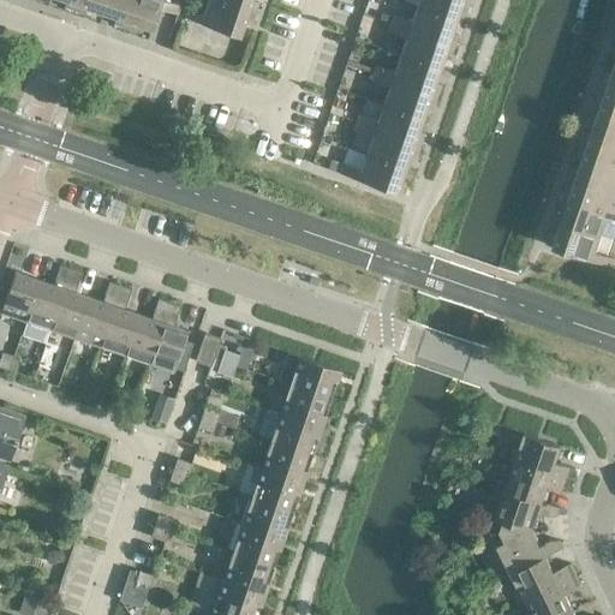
[(66,0),(67,0),(65,7),(75,11),(78,0),(66,0)]
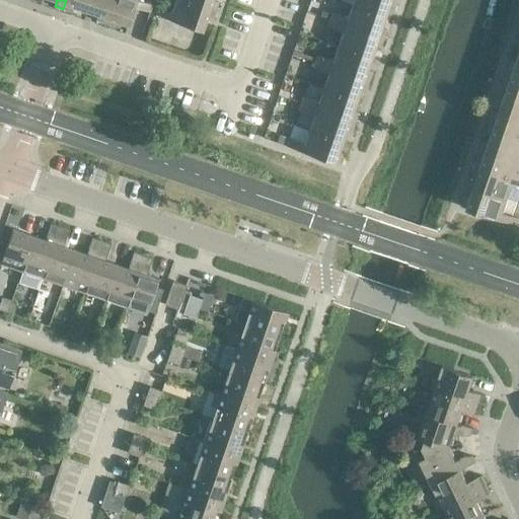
[(66,0),(63,9),(72,12),(74,6),(86,10),(89,0),(66,0)]
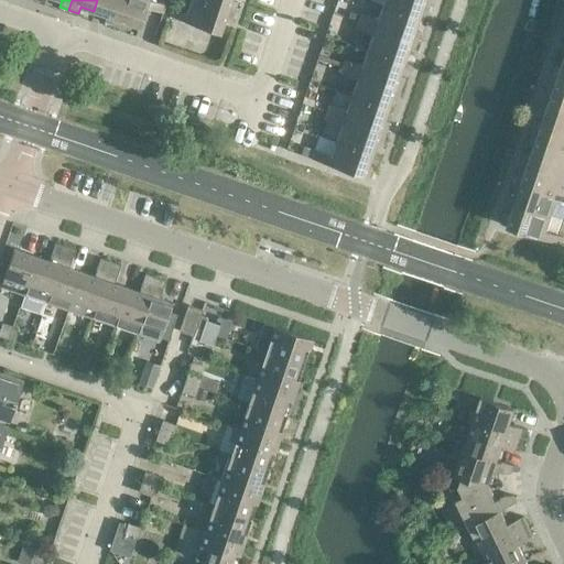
[(97,0),(94,11),(106,15),(105,22),(114,24),(121,0),(97,0)]
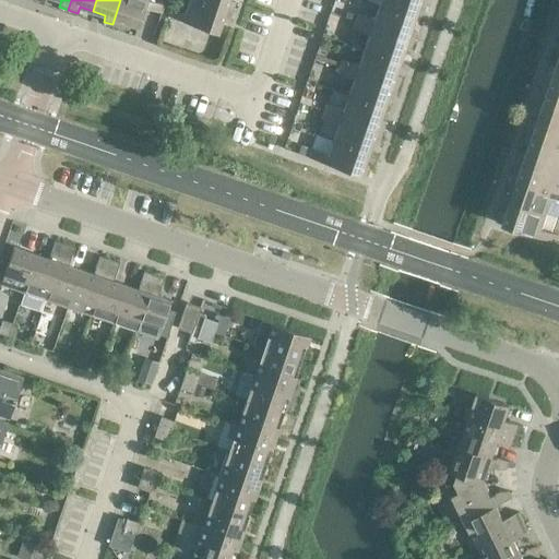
[(120,0),(113,24),(122,27),(123,22),(139,26),(144,8),(147,0),(120,0)]
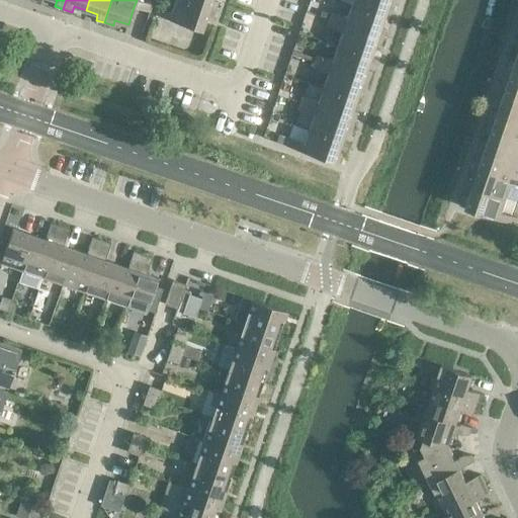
[(138,0),(137,0),(134,7),(150,12),(152,5),(138,0)]
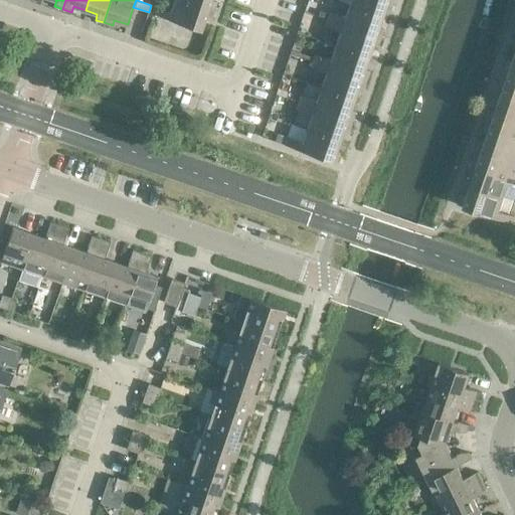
[(213,10),(182,0),(162,0),(161,1),(160,3),(159,5),(158,7),(155,6),(153,14),(200,30),(205,17),(210,19),(213,10)]
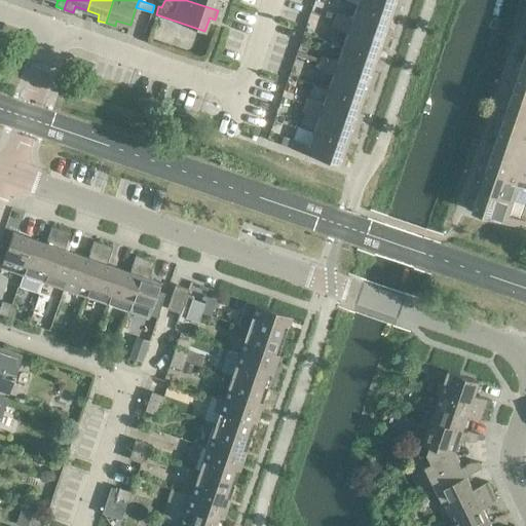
[(215,0),(186,0),(218,10),(221,2),(215,0)]
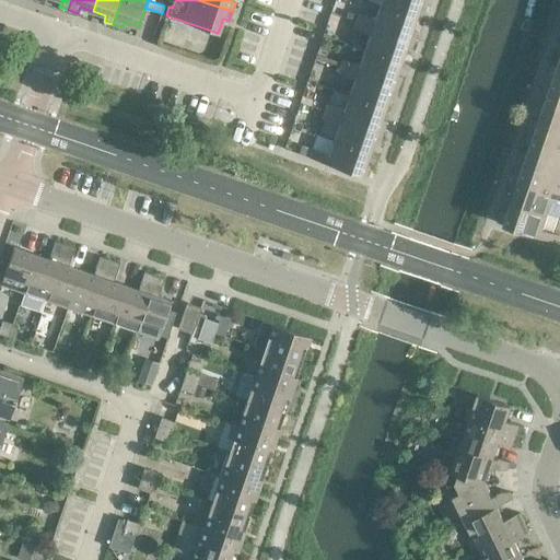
[(427,0),(380,0),(378,4),(415,16),(419,4),(426,7),(427,0)]
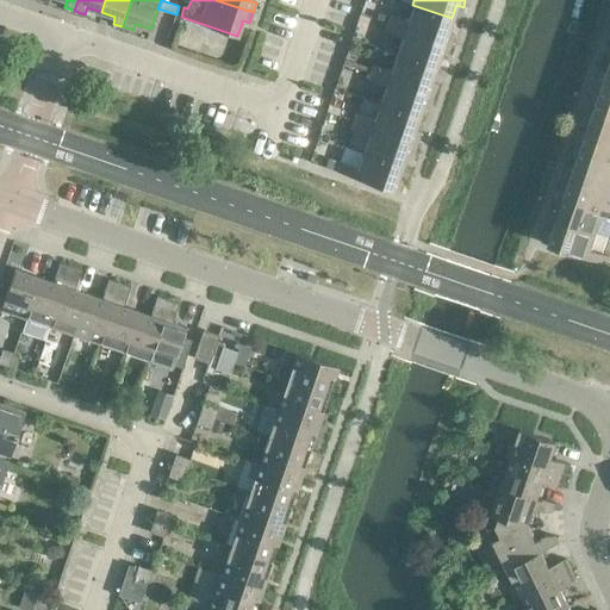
[(452,18),(412,5),(406,22),(390,16),(387,23),(450,44),(454,33),(447,31),(452,18)]
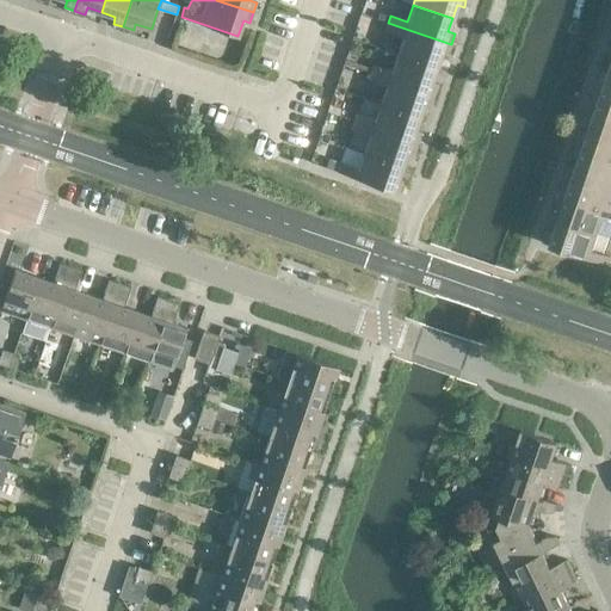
[(451,44),(388,23),(384,31),(402,37),(396,54),(436,67),(440,54),(448,56),(451,44)]
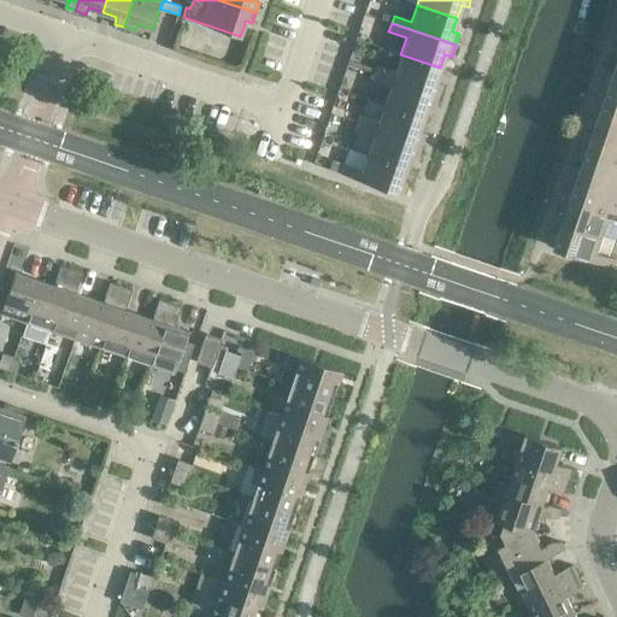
[(440,68),(400,54),(394,72),(377,66),(374,74),(439,95),(442,84),(435,82),(440,68)]
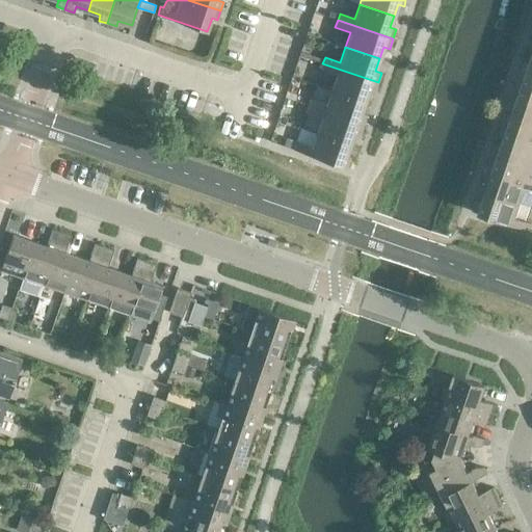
[(531,62),(531,63),(527,75),(522,74),(519,82),(531,86),(531,62)]
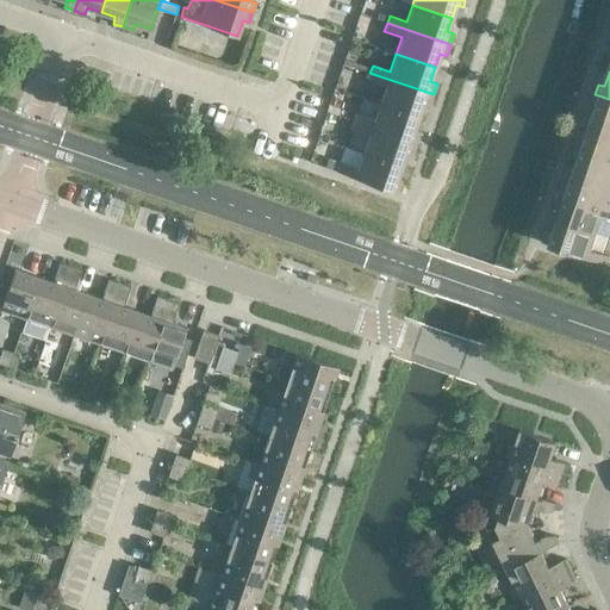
[(434,94),(369,73),(367,80),(385,86),(379,103),(418,117),(423,103),(430,105),(434,94)]
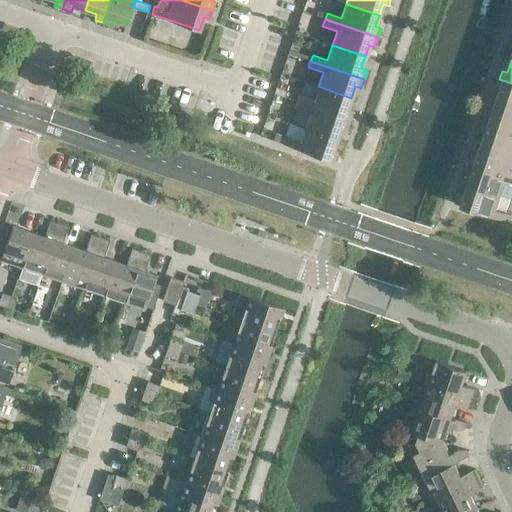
[(511,83),(499,79),(496,88),(502,90),(498,102),(511,107),(511,83)]
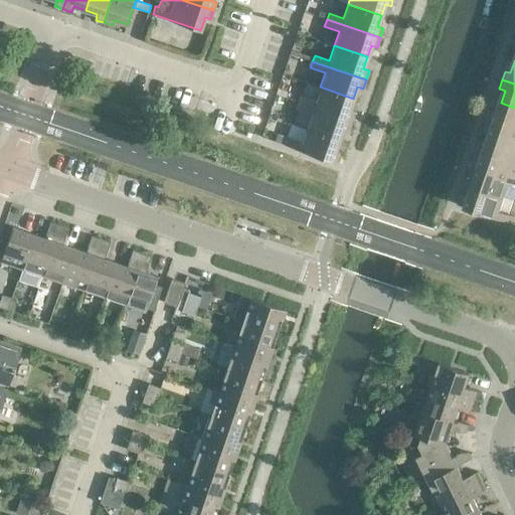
[(353,99),(320,87),(315,102),(300,97),(298,103),(352,121),(355,112),(349,110),(353,99)]
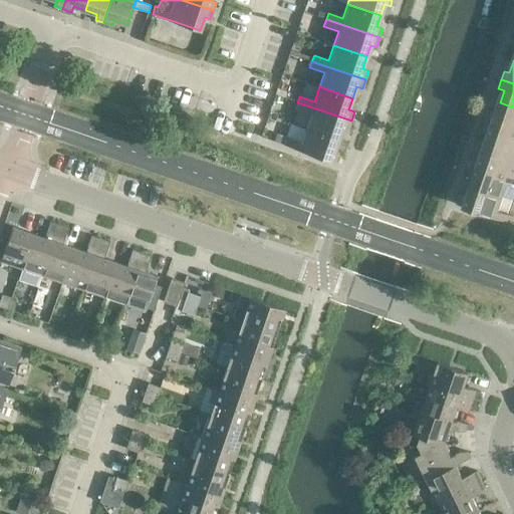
[(351,120),(297,102),(295,108),(310,113),(305,127),(338,140),(342,127),(348,130),(351,120)]
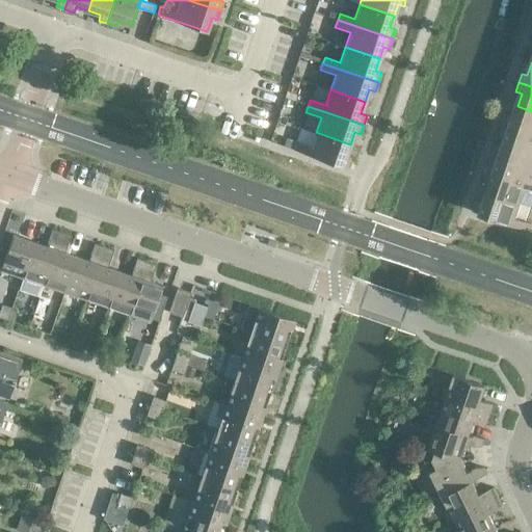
[(531,111),(517,106),(512,118),(507,116),(504,126),(531,135),(531,111)]
